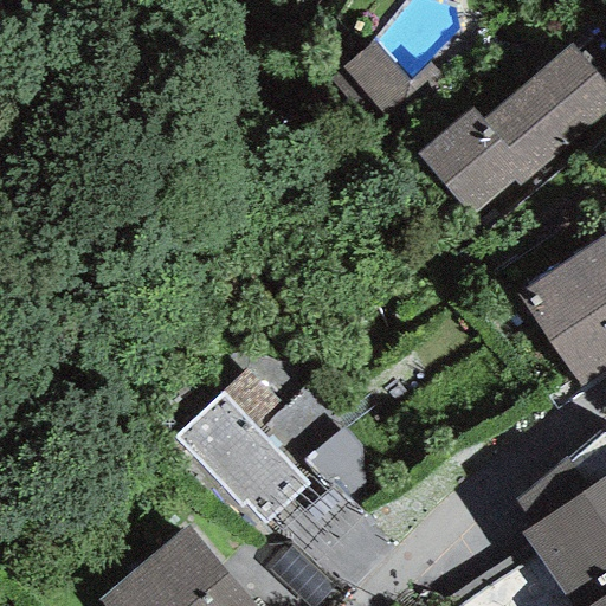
[(407,79),(371,42),(328,82),(387,143),(397,134),(450,84),(427,60),(407,79)]
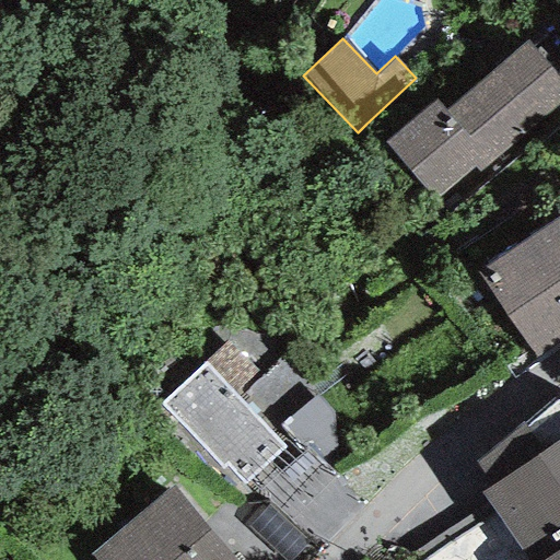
[(559,117),(559,79),(526,39),(444,109),(434,98),(383,143),(435,202),(474,170),(486,183),(559,117)]
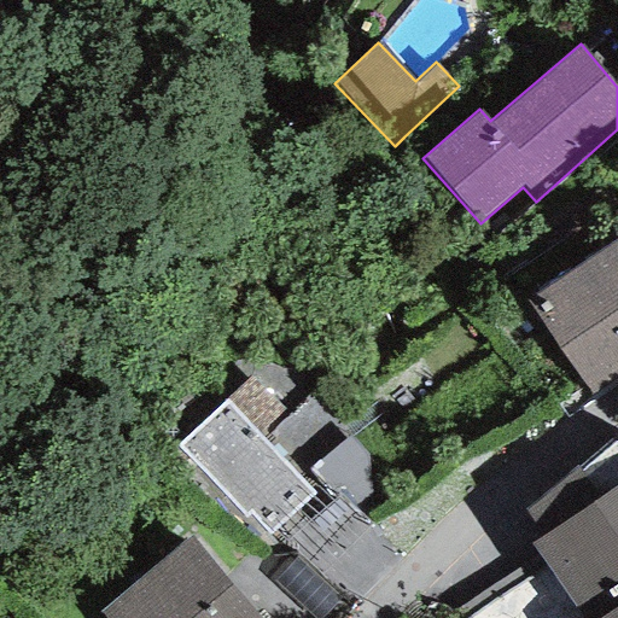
[(617,379),(617,239),(525,301),(590,398),(617,379)]
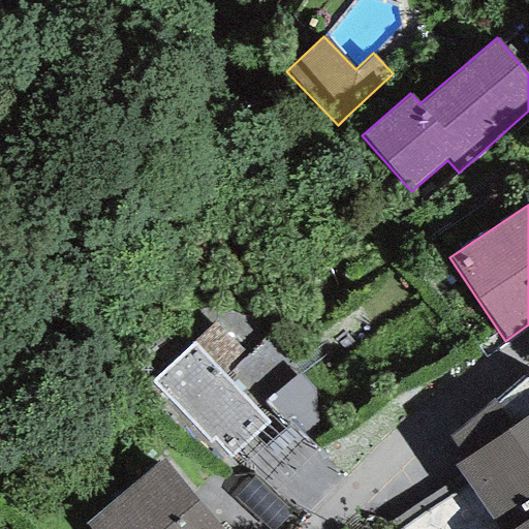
[(199,310),(211,325),(216,321),(244,356),(268,338),(227,288),(199,310)]
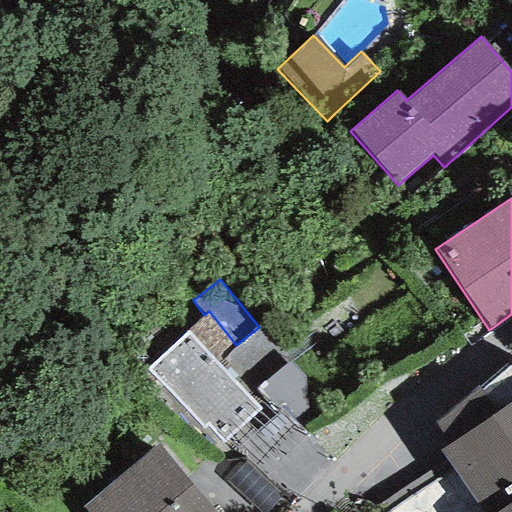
[(236,345),(209,311),(204,315),(146,368),(202,429),(207,425),(223,442),(258,410),(248,398),(217,364),(236,345)]
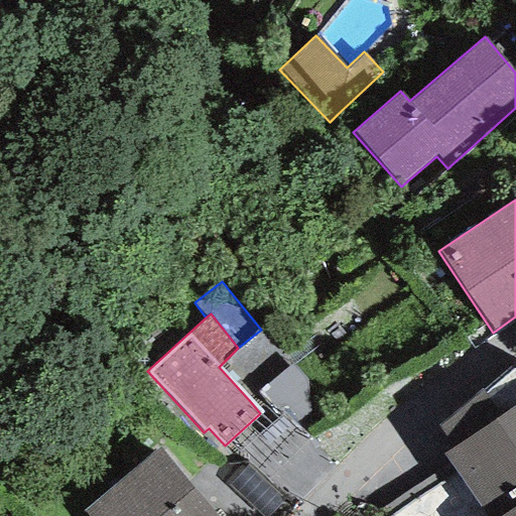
[(261,330),(238,348),(219,367),(250,401),(258,393),(292,426),(325,401),(261,330)]
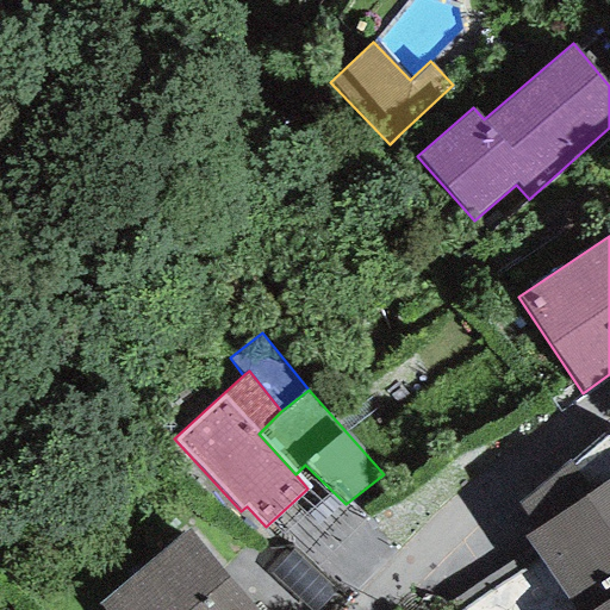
[(535,529),(609,478),(609,429),(518,503),(535,529)]
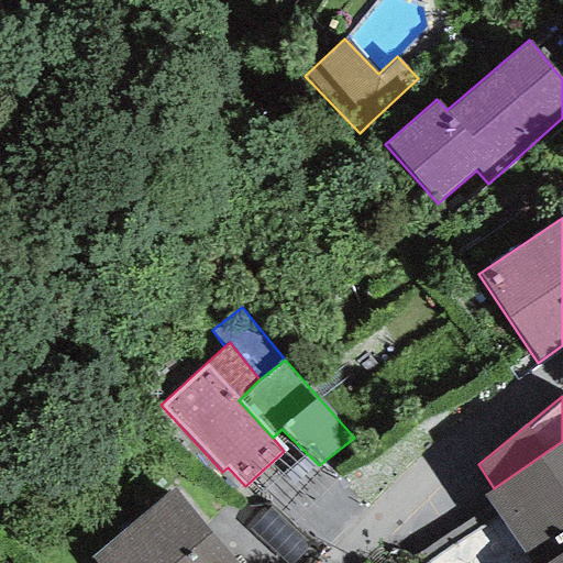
[(562,562),(562,441),(494,488),(483,496),(529,562),(562,562)]
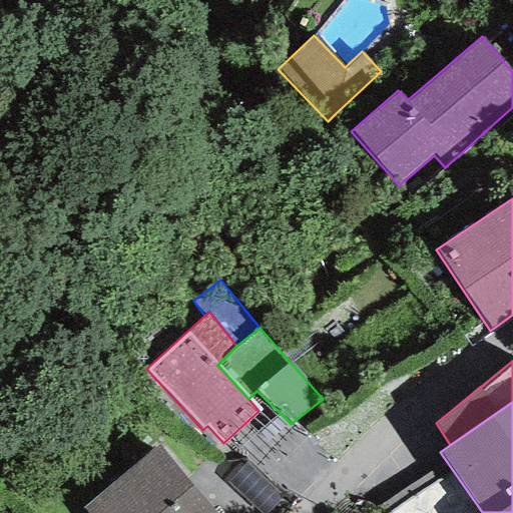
[(216,512),(157,442),(82,505),(88,512),(216,512)]
